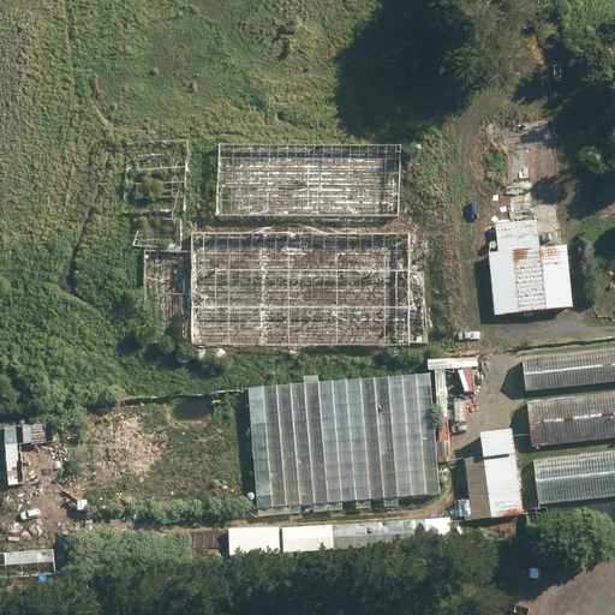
[(173,221),(173,213),(184,213),(186,142),(126,144),(124,214),(132,215),(132,249),(145,249),(144,345),(407,347),(407,345),(428,345),(423,273),(407,273),(408,237),(189,236),(189,252),(179,252),(180,221),(173,221)]
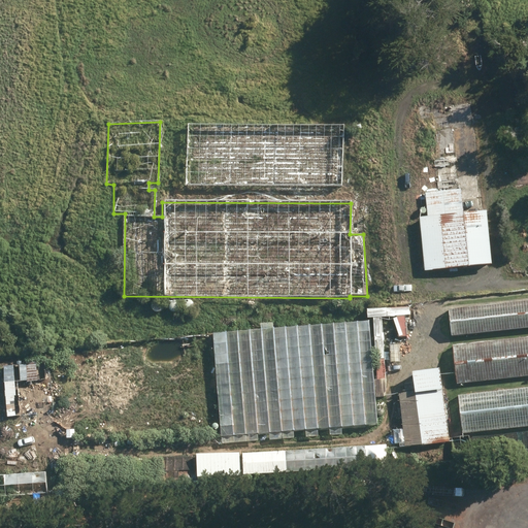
[(342,126),(187,126),(187,187),(342,188),(342,126)]
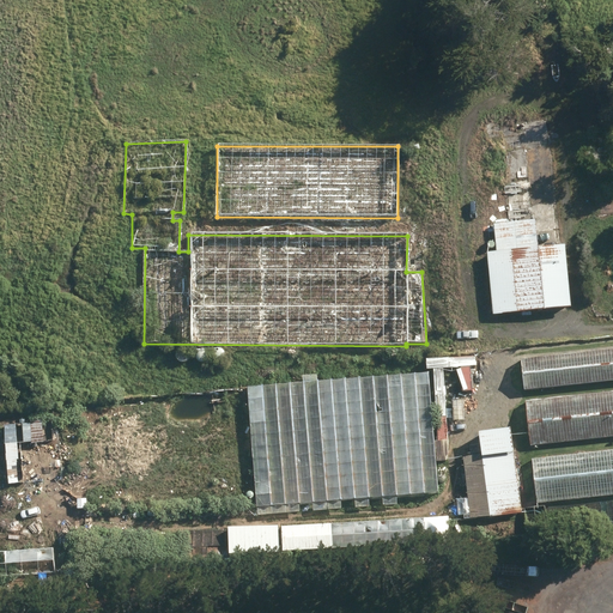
[(486,254),(492,316),(570,308),(564,247),(538,249),(535,219),(492,224),(496,253),(486,254)]
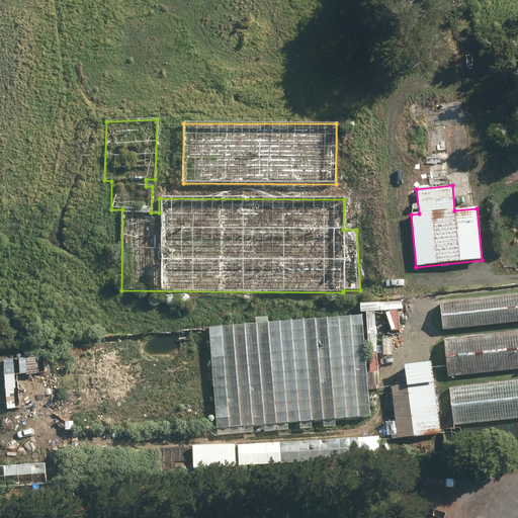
[(517,295),(438,305),(441,331),(517,322),(517,295)]
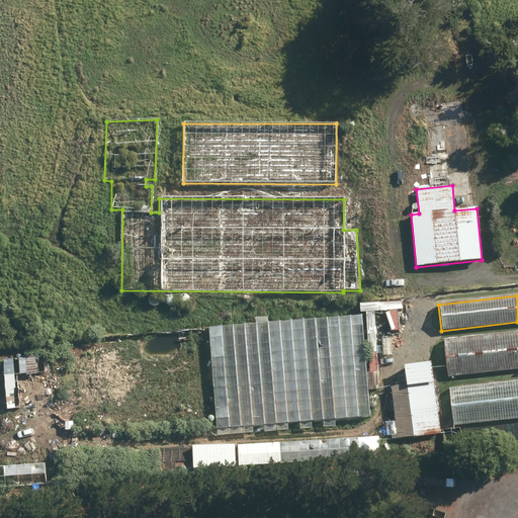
[(213,390),(217,430),(369,418),(361,315),(220,327),(225,389),(213,390)]
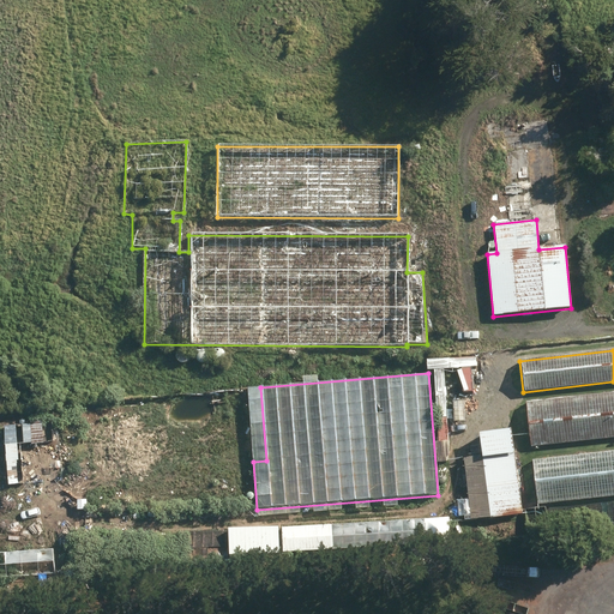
[(613,392),(525,403),(530,447),(613,438),(613,392)]
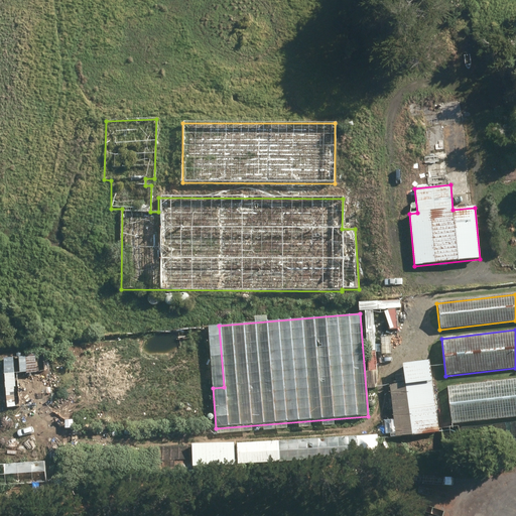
[(409,417),(412,436),(438,433),(429,361),(402,365),(407,398),(402,399),(401,397),(391,398),(394,421),(401,420),(400,418),(409,417)]
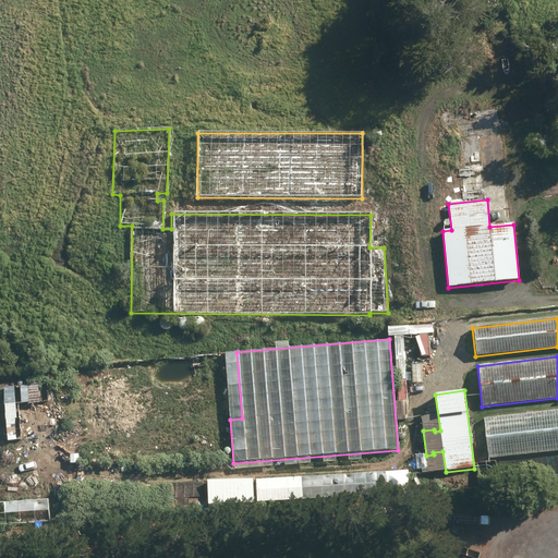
[(557,411),(483,420),(487,459),(557,450),(557,411)]
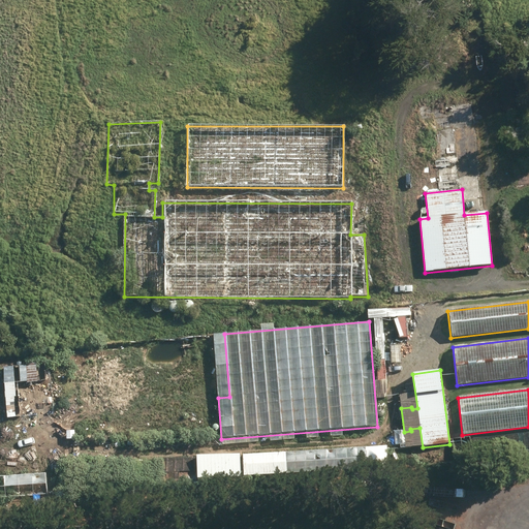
[(528,433),(472,440),(474,459),(528,452),(528,433)]
